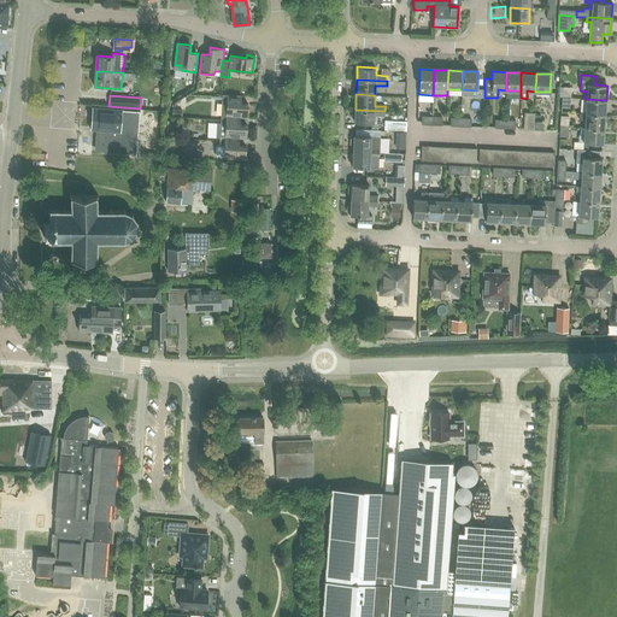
[(225,117),(241,118),(247,118),(248,105),(241,104),(242,97),(222,95),(222,104),(227,104),(225,116),(225,117)]
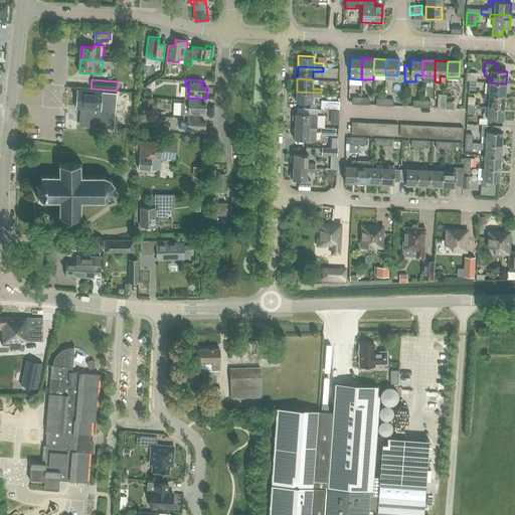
[(505,96),(506,83),(489,82),(488,95),(505,96)]
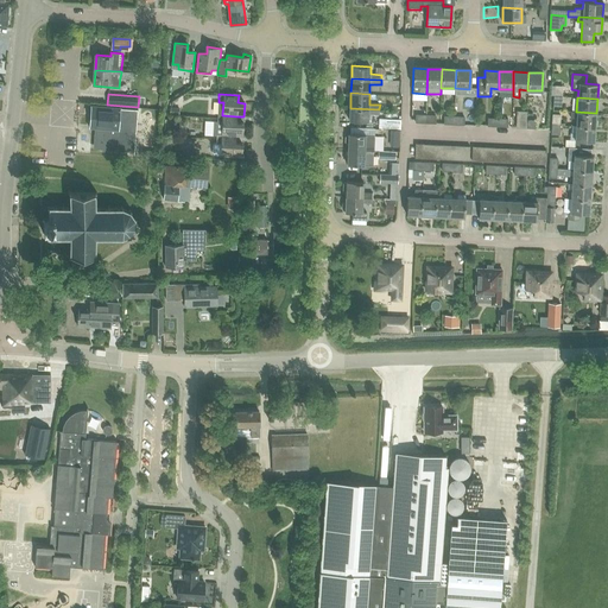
[(92,106),(90,128),(96,128),(95,145),(103,146),(103,149),(118,150),(118,149),(124,150),(122,151),(135,152),(139,111),(121,109),(121,108),(92,106)]
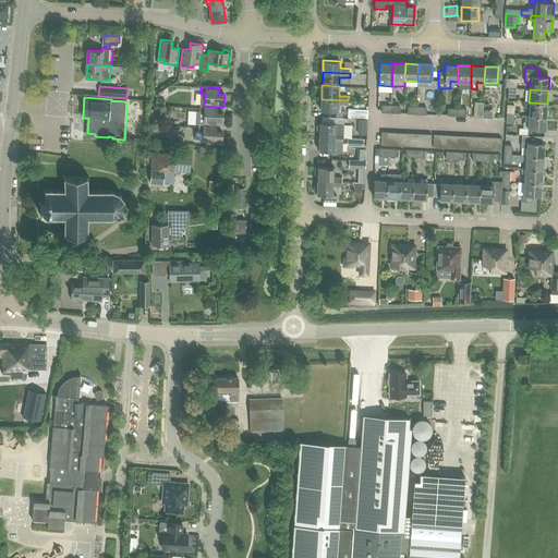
[(322,99),(320,111),(336,111),(338,111),(338,105),(342,106),(348,106),(348,100),(322,99)]
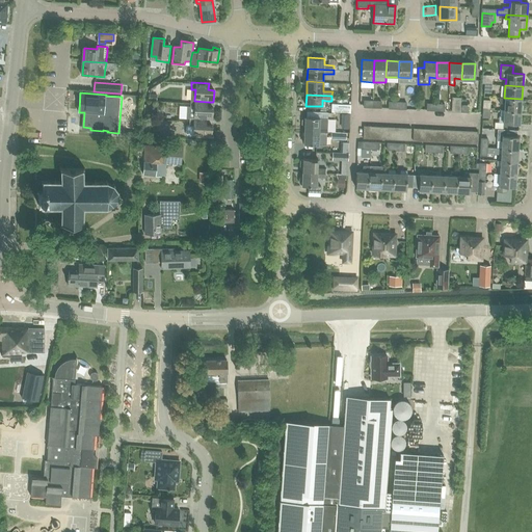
[(452,111),(460,111),(460,105),(461,98),(452,98),(452,111)]
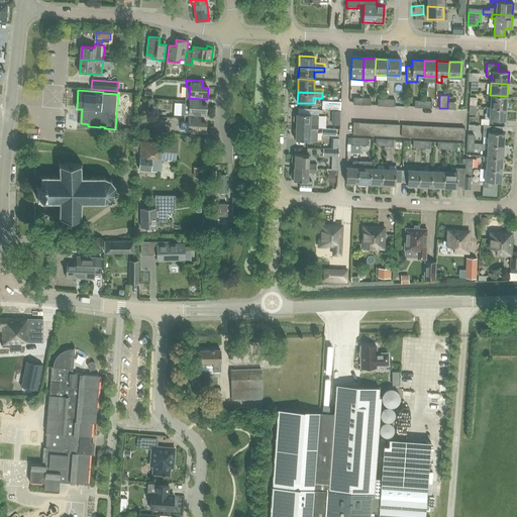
[(489,107),(506,109),(507,96),(490,95),(485,95),(485,100),(490,101),(489,107)]
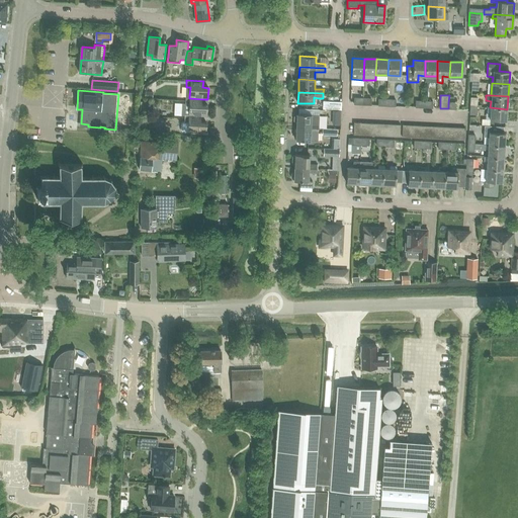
[(182,103),(181,115),(185,115),(188,115),(188,116),(201,116),(206,116),(207,105),(201,105),(202,99),(189,98),(189,97),(185,97),(185,103),(182,103)]
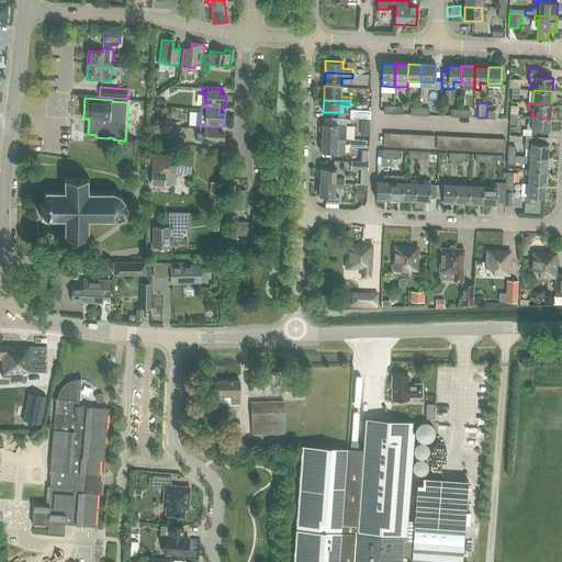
[(531,131),(530,136),(536,136),(536,131),(549,132),(550,119),(531,116),(531,131)]
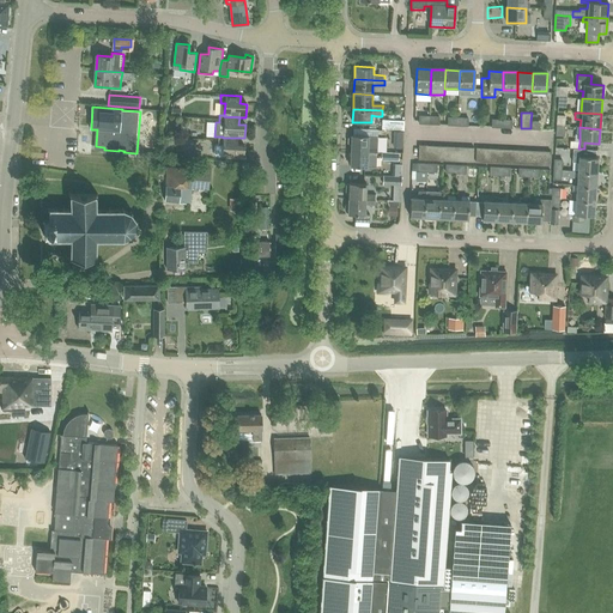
[(349,138),(349,143),(350,144),(351,144),(351,151),(377,152),(377,137),(368,135),(351,135),(351,137),(350,137),(349,138)]
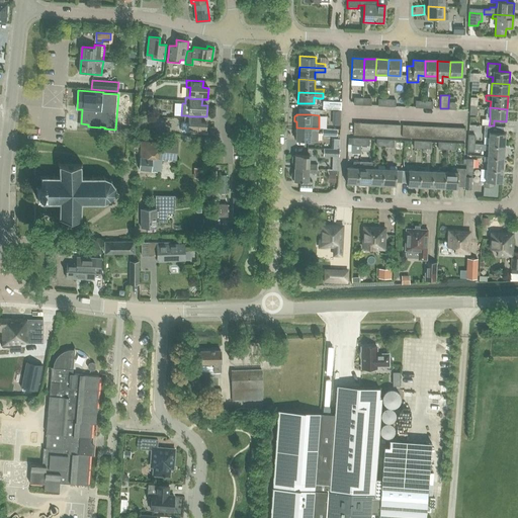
[(181,123),(181,130),(183,132),(188,133),(188,134),(205,135),(206,122),(200,122),(201,116),(188,116),(188,115),(185,115),(184,122),(183,122),(181,123)]
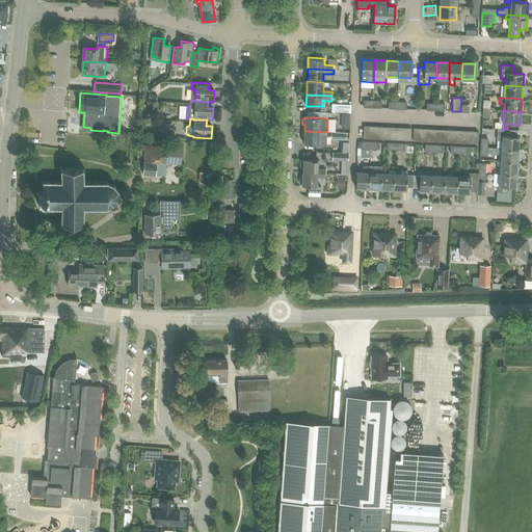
[(493,128),(493,133),(499,134),(499,135),(502,135),(502,141),(501,149),(519,150),(519,137),(506,136),(507,129),(502,129),(495,129),(493,128)]
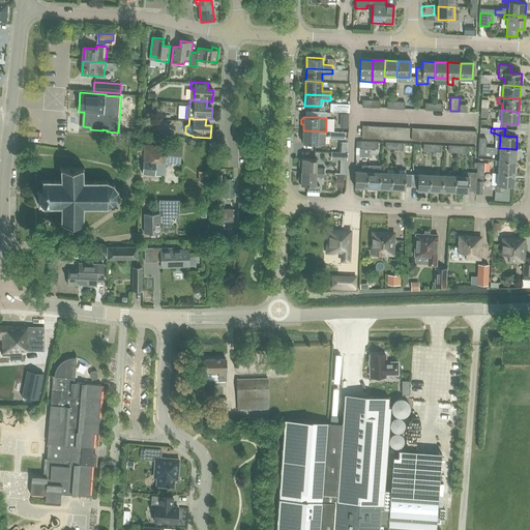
[(303,130),(302,144),(317,144),(325,145),(326,131),(303,130)]
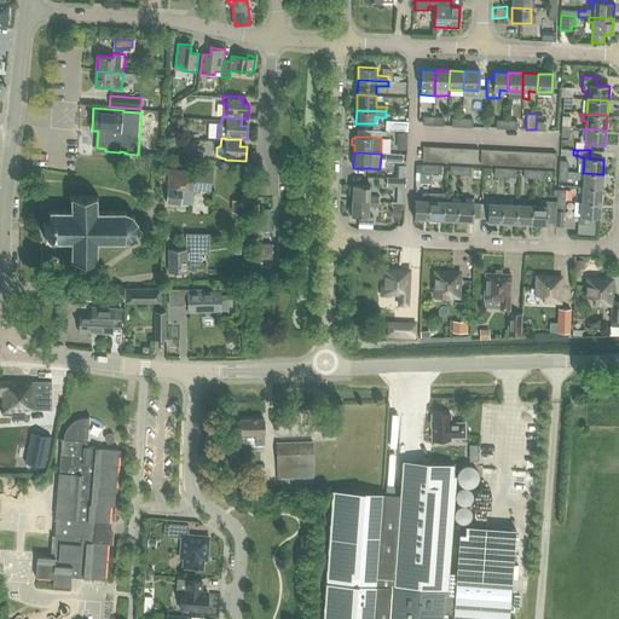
[(167,203),(192,206),(194,190),(212,192),(213,168),(190,167),(189,172),(171,169),(167,203)]
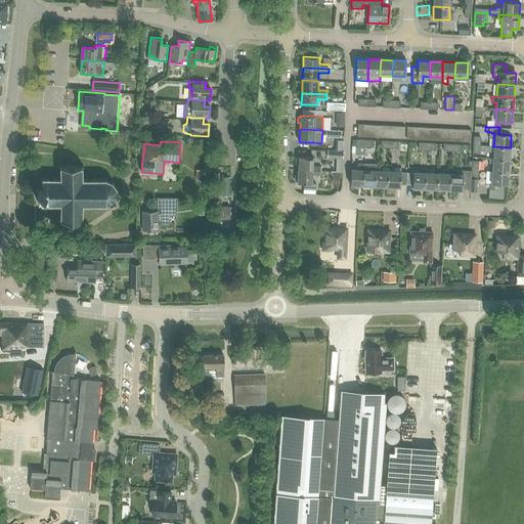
[(493,146),(493,159),(510,160),(511,147),(493,146)]
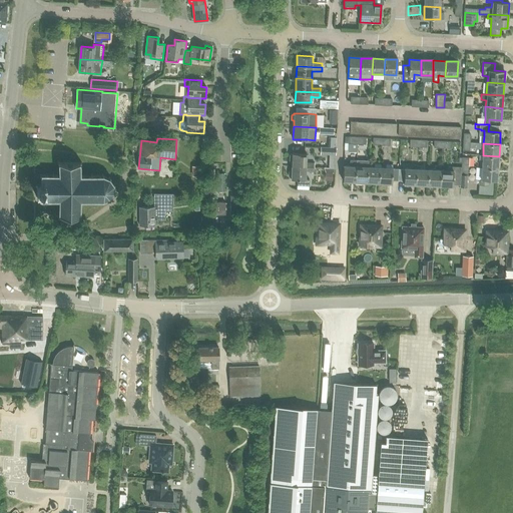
[(292,161),(292,166),(315,167),(315,163),(306,163),(307,153),(293,153),(293,154),(291,154),(290,155),(290,160),(291,161),(292,161)]
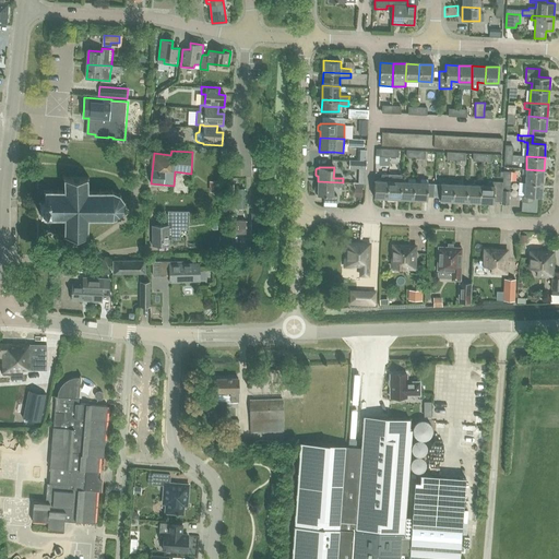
[(526,169),(525,182),(543,183),(544,170),(526,169)]
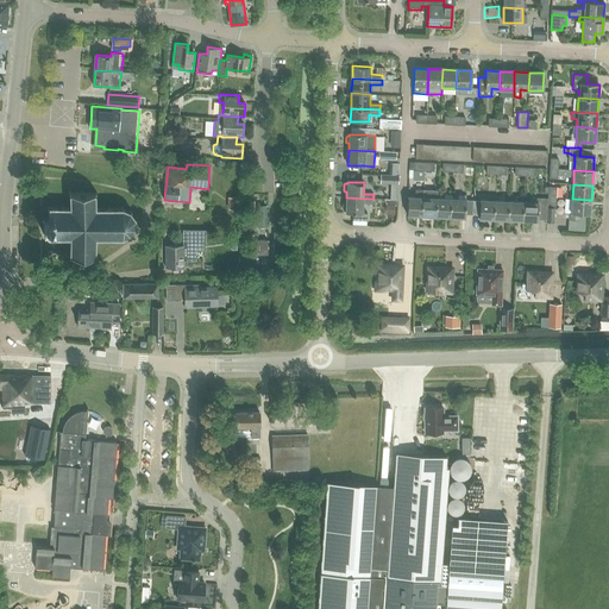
[(408,196),(407,215),(421,217),(422,198),(424,190),(415,189),(415,196),(408,196)]
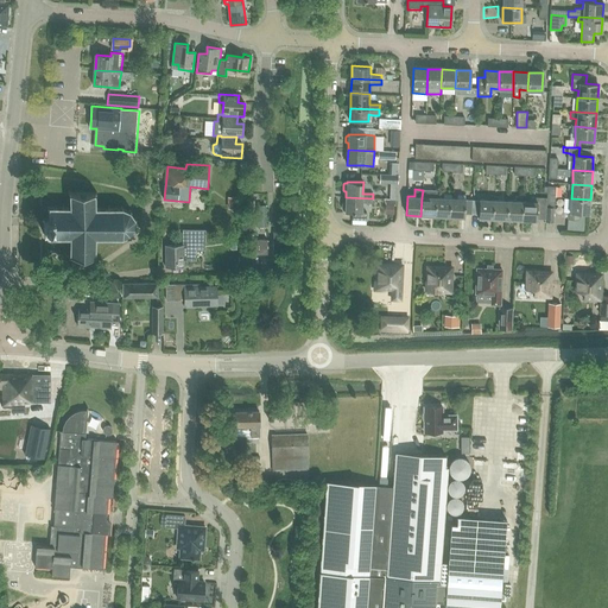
[(422,197),(420,216),(436,216),(436,197),(437,190),(423,190),(422,197)]
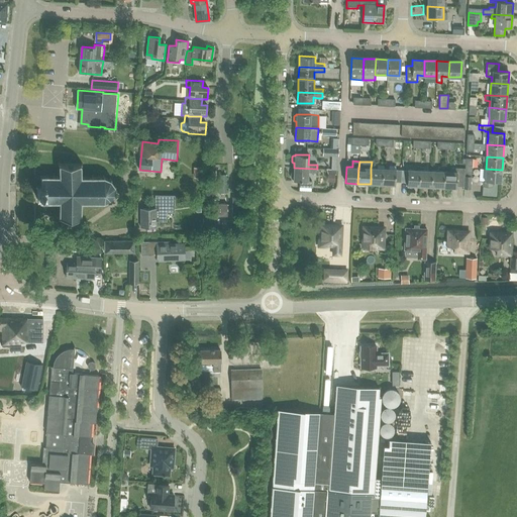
[(83,219),(81,217),(81,203),(91,203),(91,205),(93,206),(93,203),(102,203),(102,205),(104,205),(104,203),(109,201),(111,203),(113,201),(111,199),(114,196),(117,196),(117,194),(115,194),(115,189),(117,189),(117,187),(114,187),(111,182),(113,181),(111,179),(110,181),(104,179),(104,177),(102,177),(102,178),(93,178),(94,176),(91,176),(91,178),(82,177),(82,167),(84,165),(82,164),(80,166),(62,165),(60,163),(58,164),(60,166),(60,178),(56,178),(56,175),(54,175),(54,177),(47,177),(47,175),(46,175),(46,177),(42,177),(41,176),(39,177),(40,178),(40,185),(37,185),(35,183),(33,184),(36,186),(36,193),(34,195),(35,197),(37,194),(40,194),(40,201),(39,202),(40,204),(42,202),(45,202),(45,205),(47,205),(47,203),(53,203),(53,205),(55,205),(55,203),(60,203),(60,217),(58,219),(59,220),(61,218),(79,218),(82,220),(83,219)]
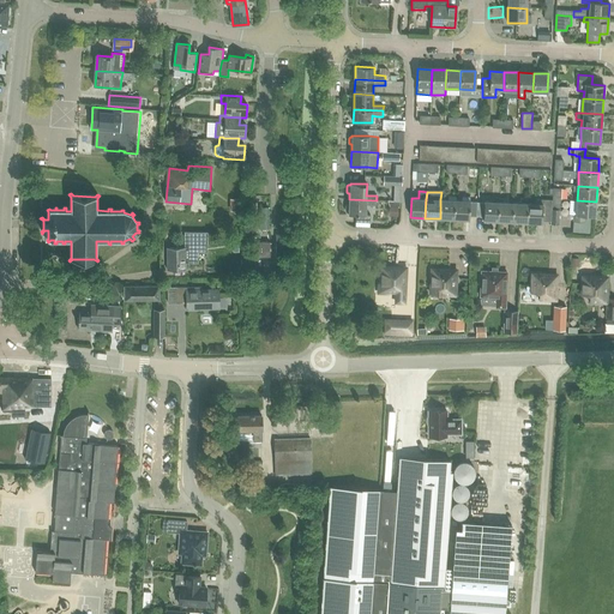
[(455,200),(455,198),(447,197),(447,199),(440,199),(440,218),(455,220),(455,200)]
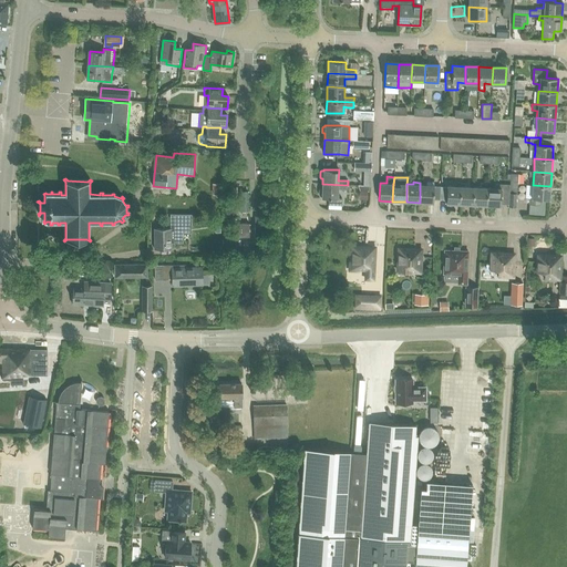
[(420,185),(420,203),(433,203),(434,183),(426,183),(426,185),(420,185)]
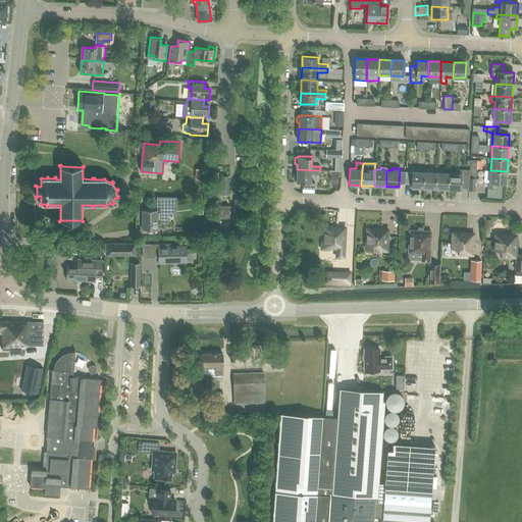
[(417,171),(406,170),(405,183),(411,183),(411,188),(423,188),(424,171),(424,168),(417,168),(417,171)]
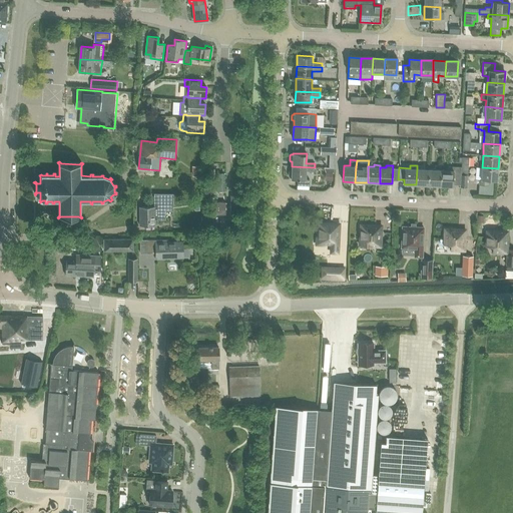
[(315,167),(292,166),(292,171),(290,171),(290,172),(289,177),(290,177),(291,177),(291,179),(298,179),(298,185),(310,185),(310,179),(306,179),(306,171),(314,171),(315,167)]
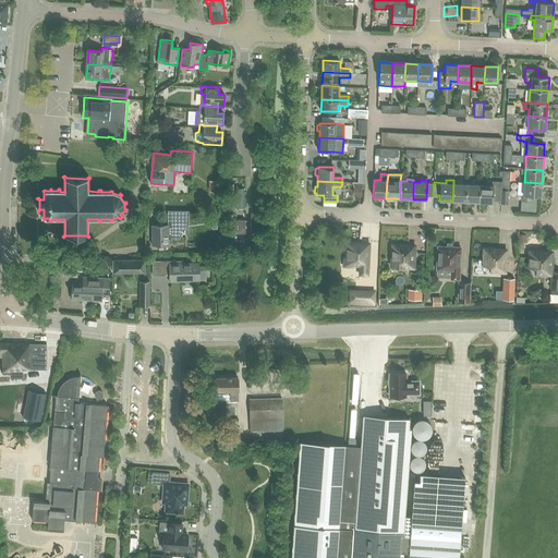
[(473,184),(466,184),(466,202),(480,202),(481,184),(481,181),(473,181),(473,184)]
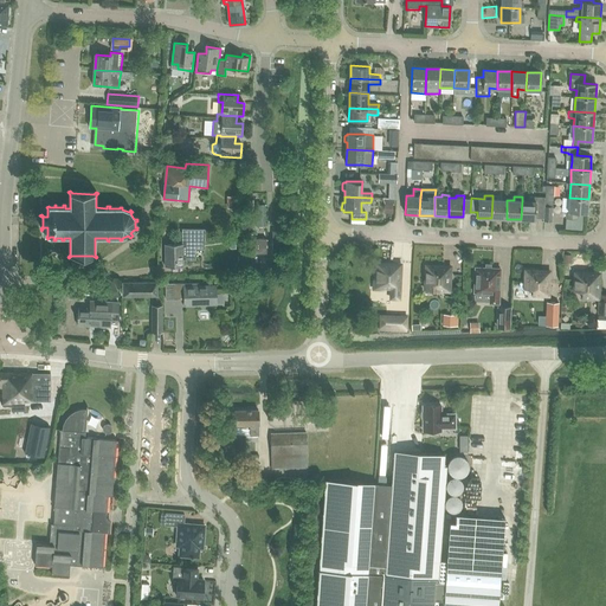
[(528,201),(522,200),(521,219),(535,220),(536,198),(528,198),(528,201)]
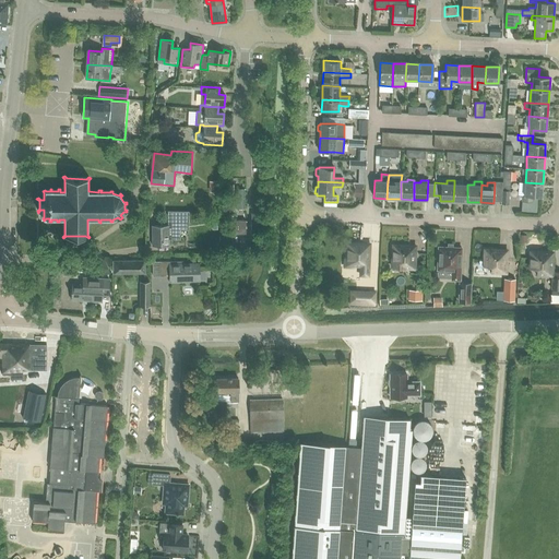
[(543,183),(525,182),(524,195),(522,195),(522,201),(532,202),(533,197),(542,197),(543,183)]
